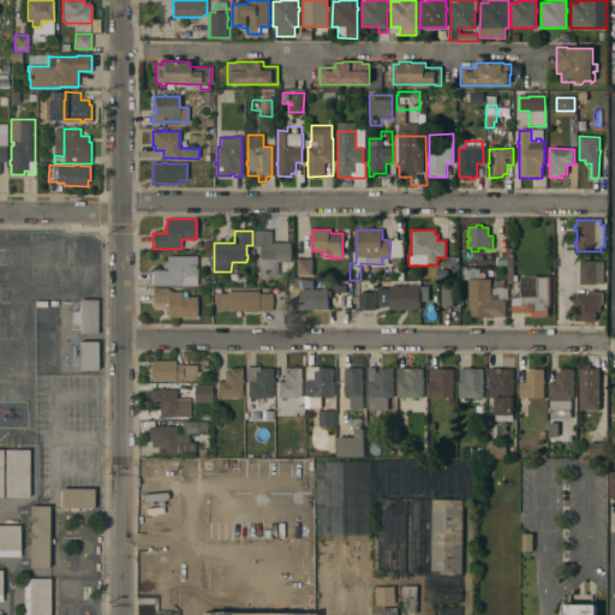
[(260,245),(254,245),(254,231),(272,231),(272,243),(292,243),(292,262),(290,262),(288,274),(278,274),(278,275),(260,275),(260,245)]
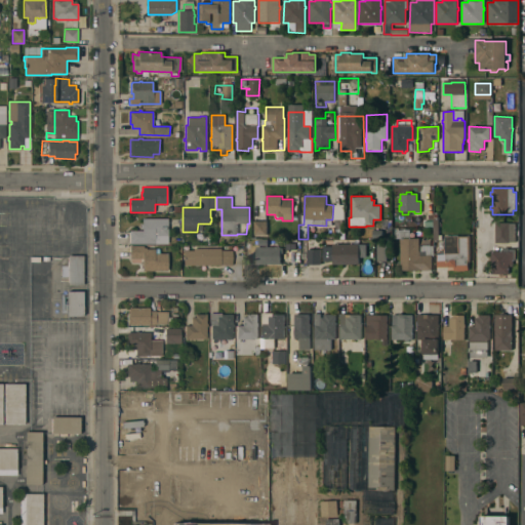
[(130,243),(130,230),(143,230),(143,228),(140,228),(140,224),(143,224),(143,218),(168,218),(168,243),(130,243)]
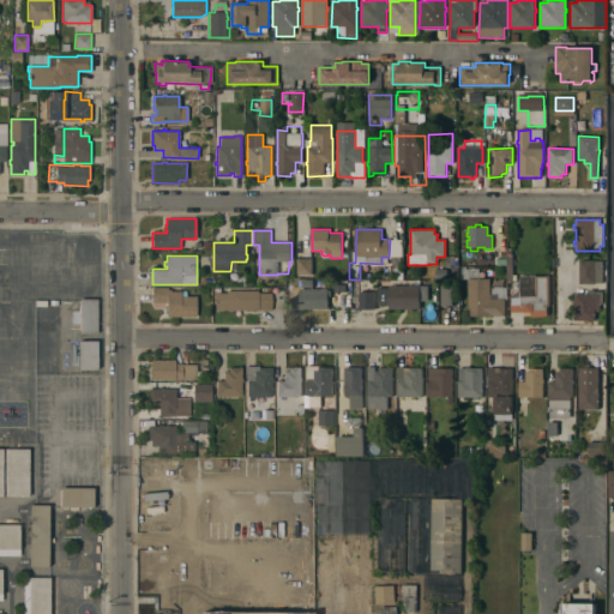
[(296,259),(312,259),(312,275),(298,275),(296,259)]
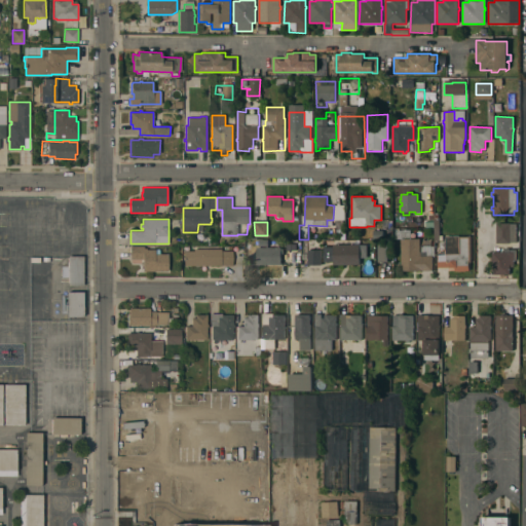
[(496,223),(511,223),(511,224),(516,224),(516,242),(510,242),(510,243),(496,243),(496,223)]
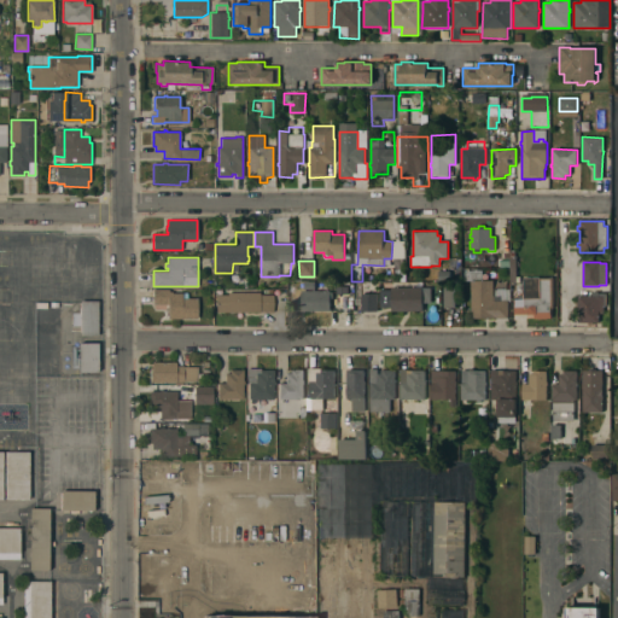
[(472,270),(484,270),(484,280),(494,280),(494,289),(507,289),(506,301),(508,301),(508,319),(471,319),(472,270)]
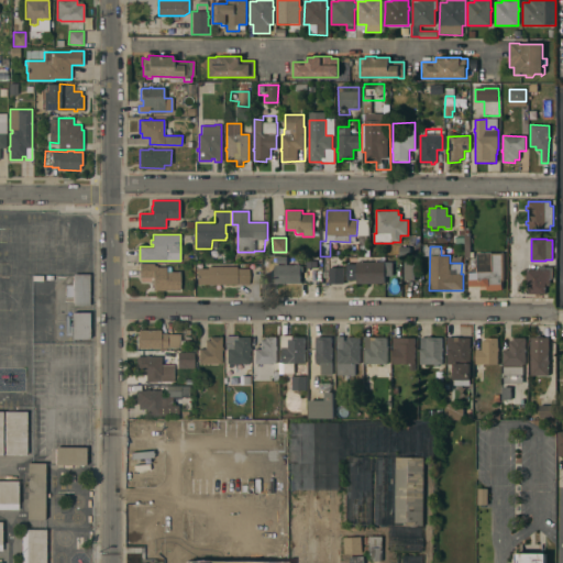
[(505,280),(501,280),(503,290),(487,290),(487,286),(470,286),(470,273),(477,273),(477,253),(504,253),(505,280)]
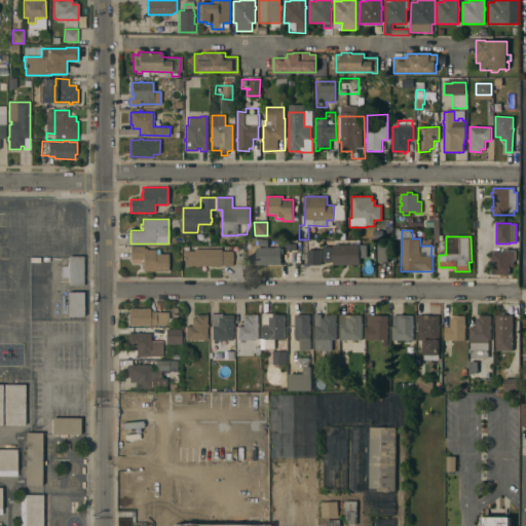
[(360,245),(360,265),(334,265),(334,245),(360,245)]
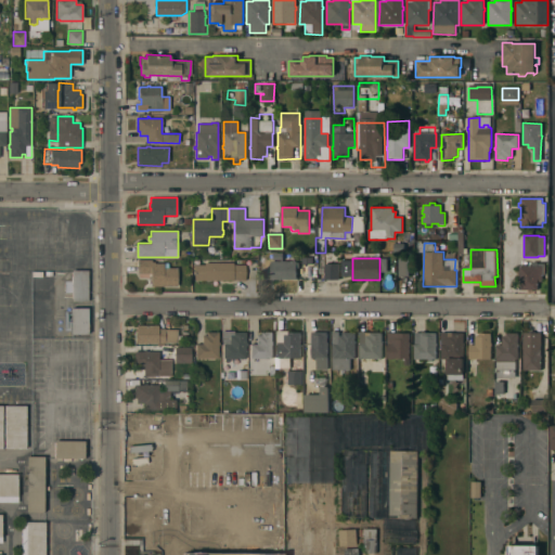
[(151,286),(151,281),(150,281),(150,275),(151,275),(151,273),(138,273),(138,259),(152,259),(152,261),(155,261),(155,262),(164,262),(164,268),(178,268),(178,286),(151,286)]
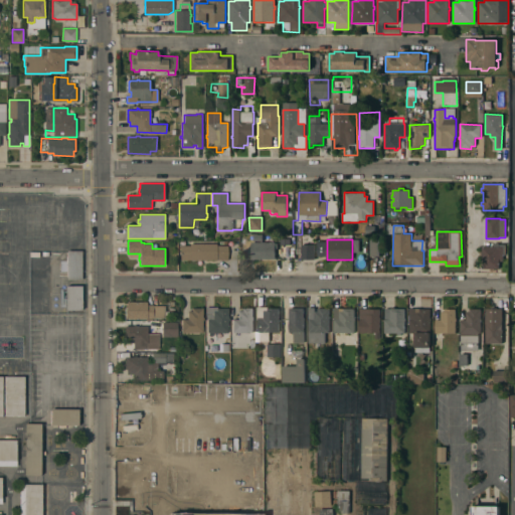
[(370,256),(379,256),(378,240),(369,240),(370,256)]
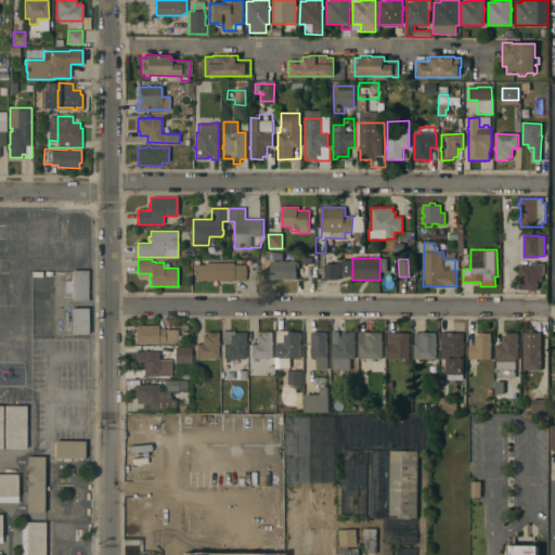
[(194,280),(194,265),(205,265),(205,262),(233,262),(233,265),(245,265),(245,266),(250,266),(250,260),(259,260),(258,279),(245,279),(245,280),(194,280)]
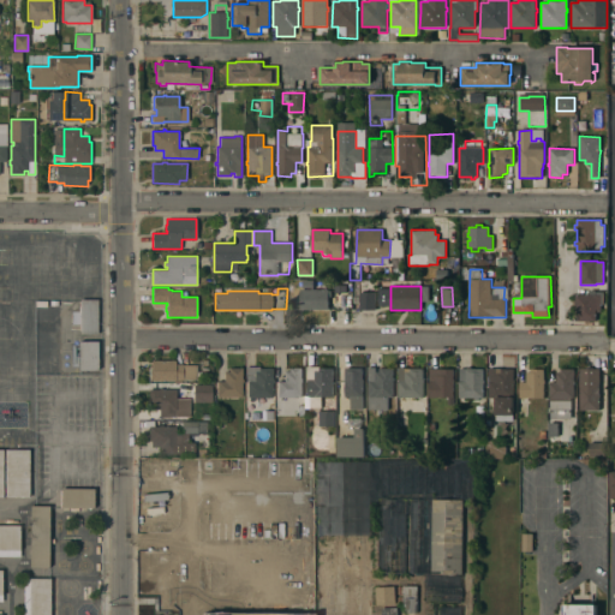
[(329,290),(329,310),(300,310),(300,290),(329,290)]
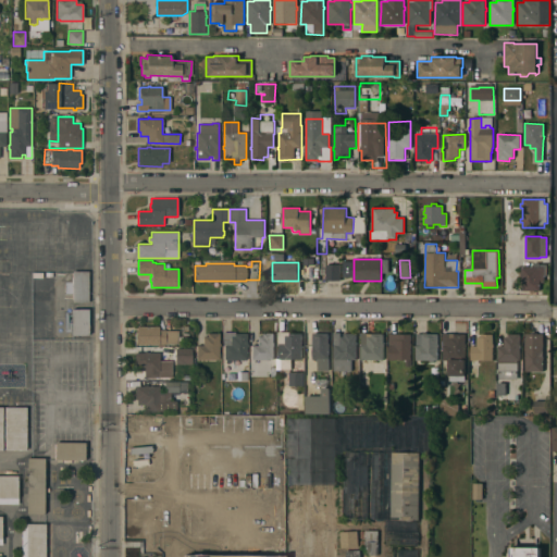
[(521,276),(519,276),(519,273),(521,273),(521,267),(534,267),(534,263),(540,263),(540,264),(547,264),(547,275),(544,275),(544,281),(540,281),(540,291),(534,291),(534,293),(530,293),(530,291),(521,291),(521,276)]
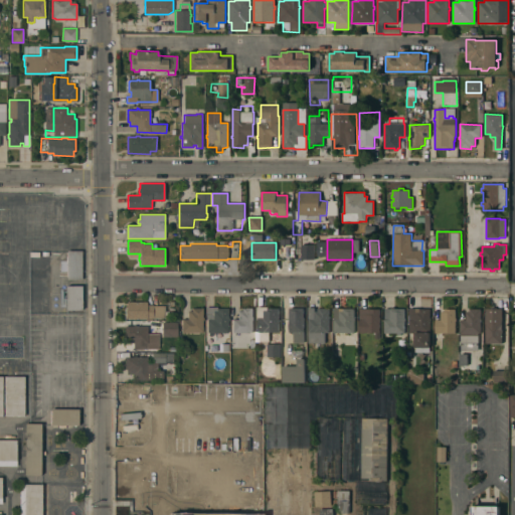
[(315,260),(302,260),(302,244),(315,244),(315,260)]
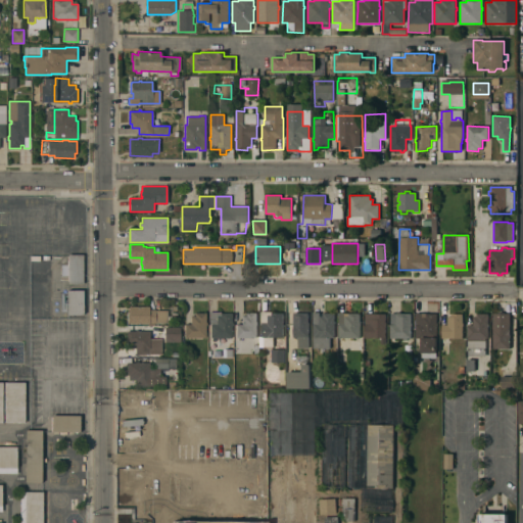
[(68,254),(83,254),(83,284),(68,284),(68,254)]
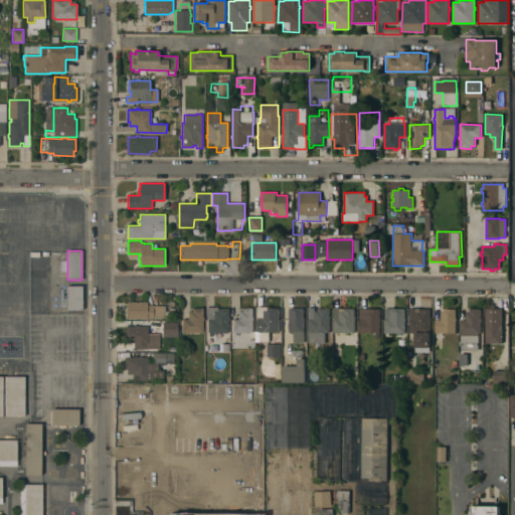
[(65,286),(81,286),(81,310),(65,310),(65,286)]
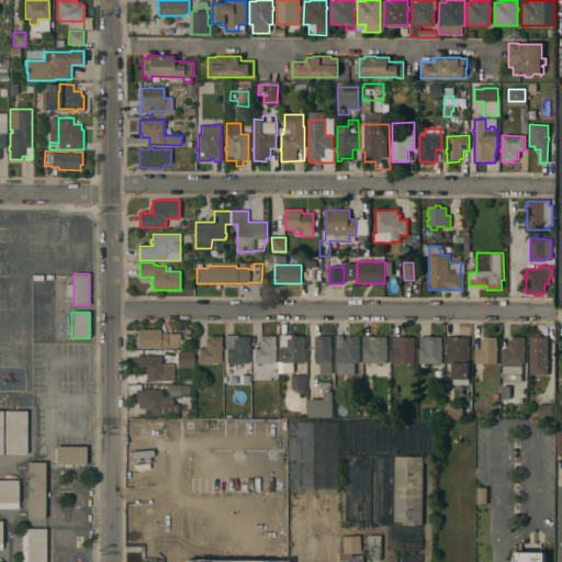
[(149,347),(149,348),(145,348),(145,347),(136,347),(136,334),(138,334),(138,329),(160,329),(160,332),(167,332),(167,333),(180,333),(180,349),(167,349),(167,347),(149,347)]
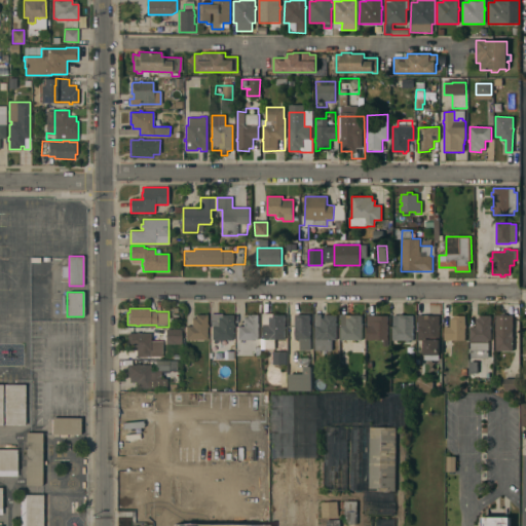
[(212,339),(212,326),(211,326),(211,313),(222,313),(222,314),(233,314),(233,324),(234,324),(234,327),(233,327),(233,340),(212,339)]
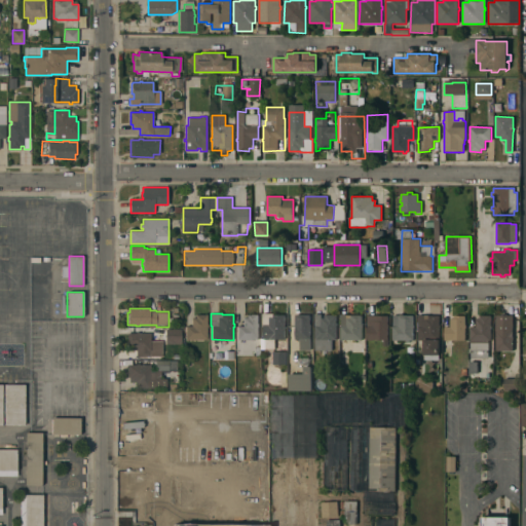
[(261,349),(261,339),(264,339),(264,327),(262,327),(262,313),(273,313),(273,315),(285,315),(285,325),(286,325),(286,328),(285,328),(285,339),(275,340),(275,349),(261,349)]
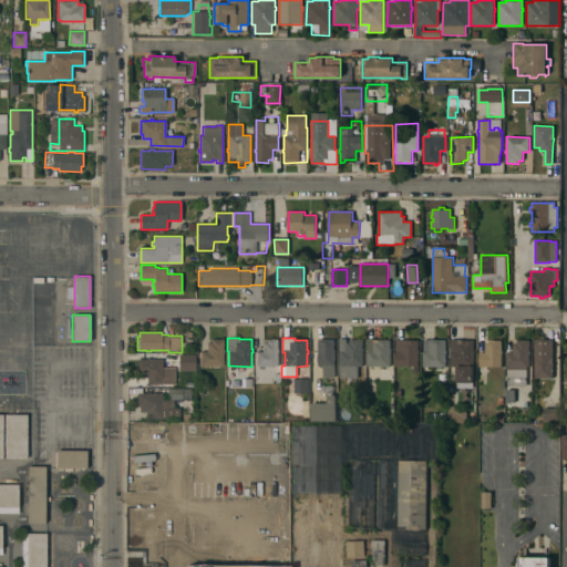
[(200,366),(200,351),(207,351),(207,342),(212,342),(212,339),(224,339),(223,349),(224,349),(224,352),(223,366),(200,366)]
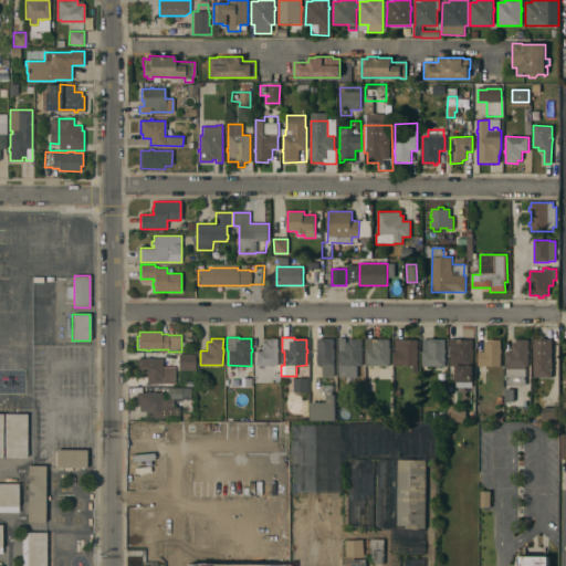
[(255,366),(255,350),(262,350),(262,342),(266,342),(266,338),(279,338),(279,348),(280,348),(280,352),(279,352),(279,366),(255,366)]
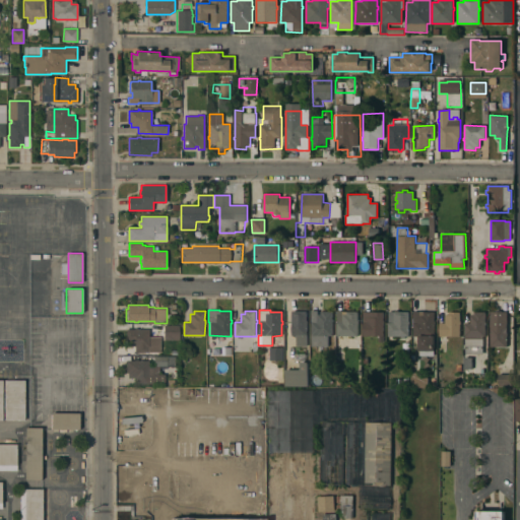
[(307,346),(297,346),(297,336),(291,336),(291,312),(307,311),(307,321),(308,321),(308,323),(307,323),(307,346)]
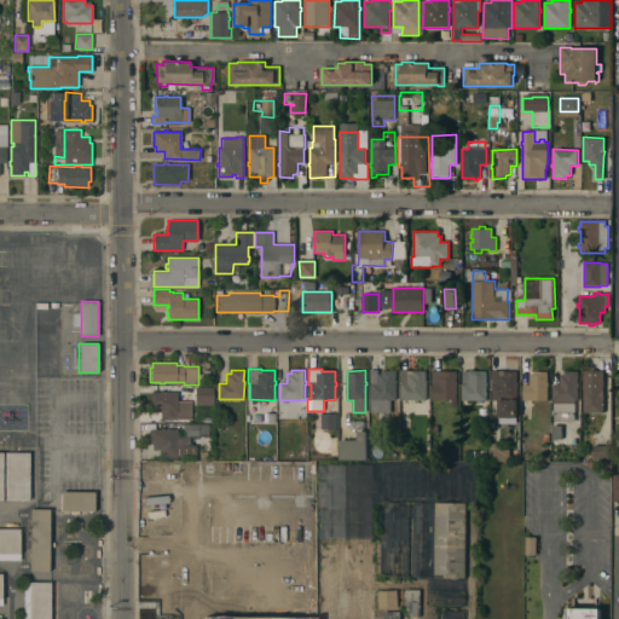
[(370,370),(379,370),(379,375),(382,374),(382,371),(395,371),(395,381),(397,381),(397,385),(395,385),(395,400),(391,400),(391,412),(371,412),(370,370)]
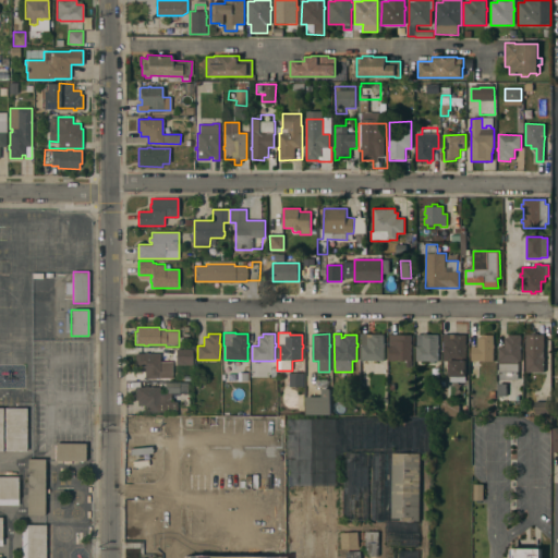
[(362,334),(368,334),(368,335),(384,335),(384,344),(385,344),(385,348),(384,361),(366,361),(366,362),(364,362),(364,361),(362,361),(362,334)]
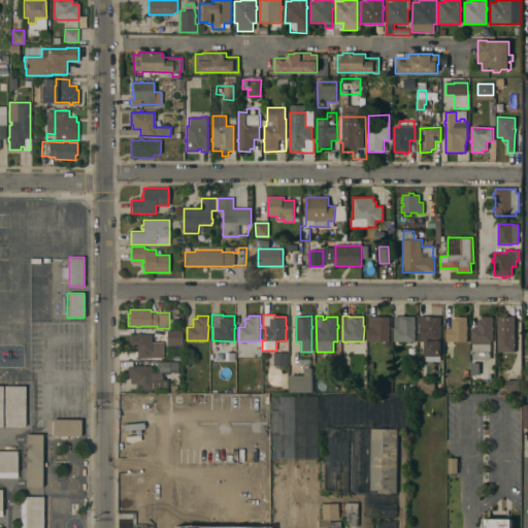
[(390,317),(390,326),(391,326),(390,329),(389,329),(389,348),(385,348),(385,341),(368,341),(368,317),(390,317)]
